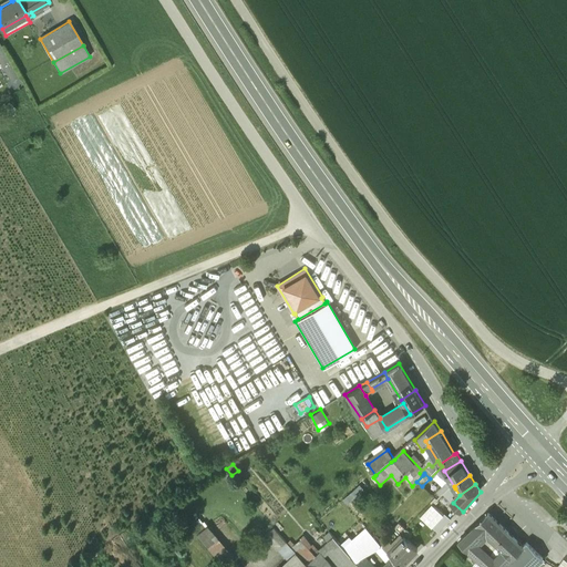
[(455,488),(454,486),(444,495),(453,503),(460,495),(455,488)]
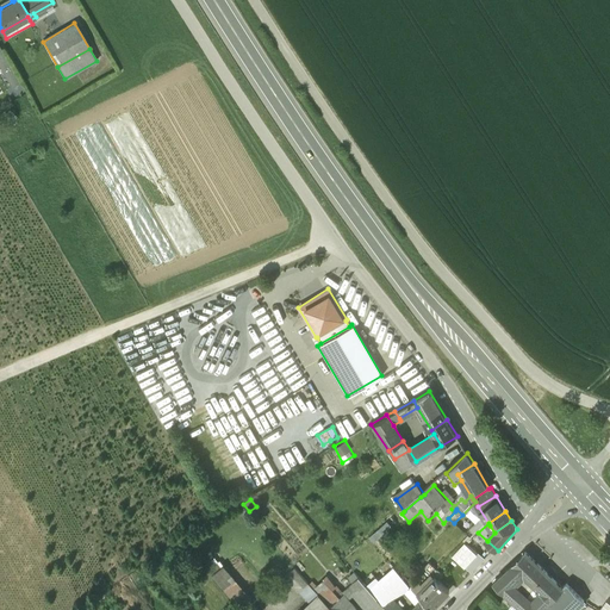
[(178,542),(161,554),(165,559),(181,546),(178,542)]
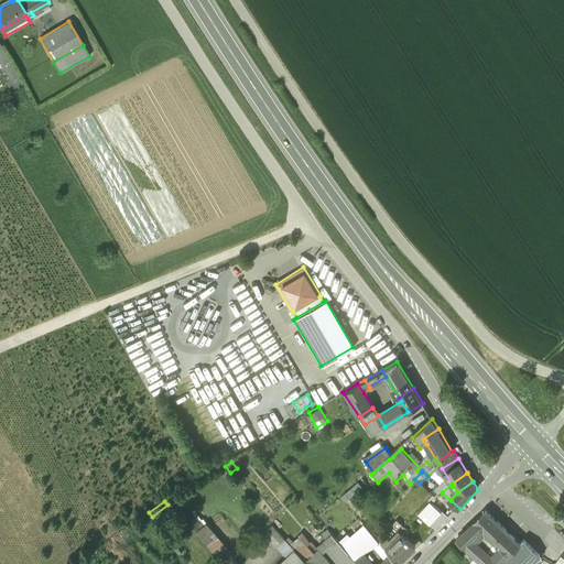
[(443,513),(432,503),(420,516),(431,525),(443,513)]
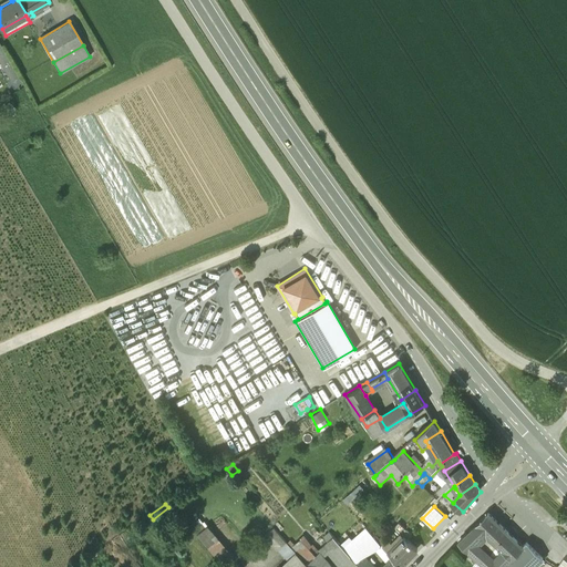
[(490,514),(459,542),(483,563),(491,554),(482,546),(491,537),(498,545),(511,534),(490,514)]
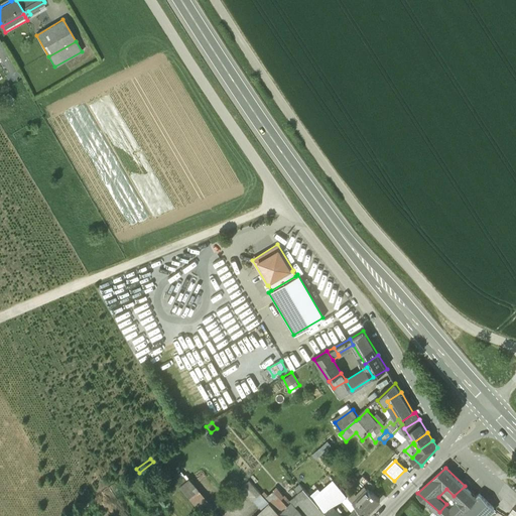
[(405,470),(394,481),(401,487),(411,476),(405,470)]
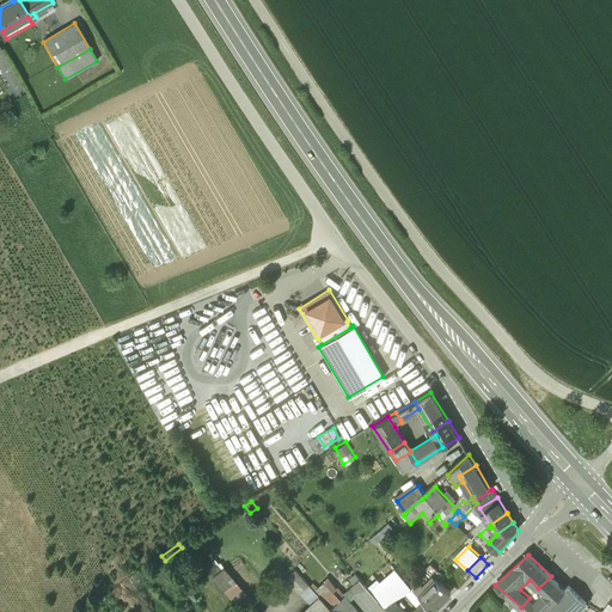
[(446,577),(432,564),(427,570),(434,577),(436,580),(440,583),(446,577)]
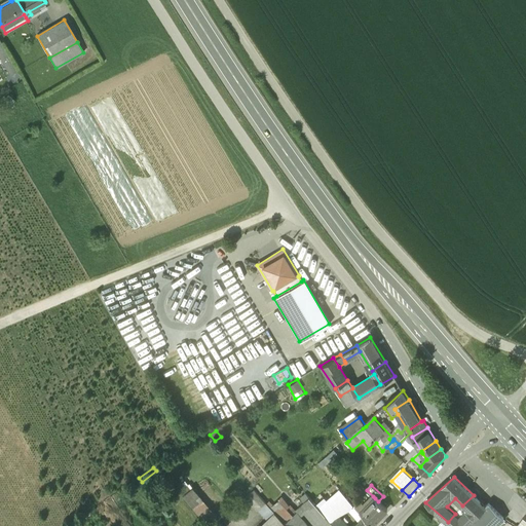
[(202,501),(203,500),(193,489),(191,490),(188,487),(181,493),(184,496),(183,497),(207,525),(216,516),(202,501)]
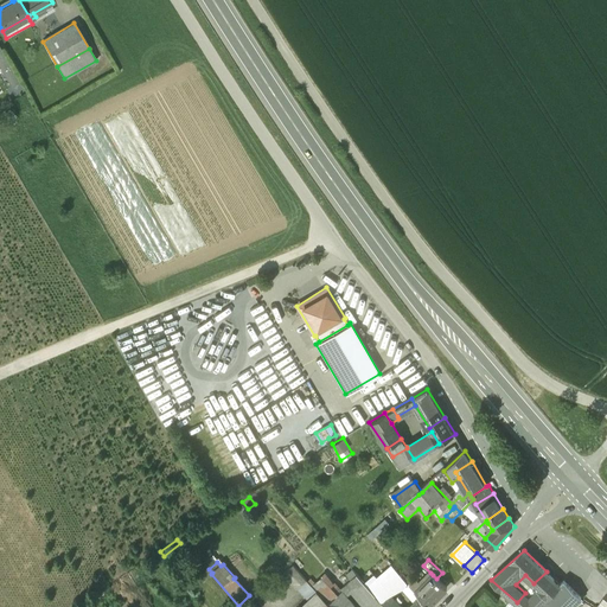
[(283,575),(298,590),(307,581),(294,567),(283,575)]
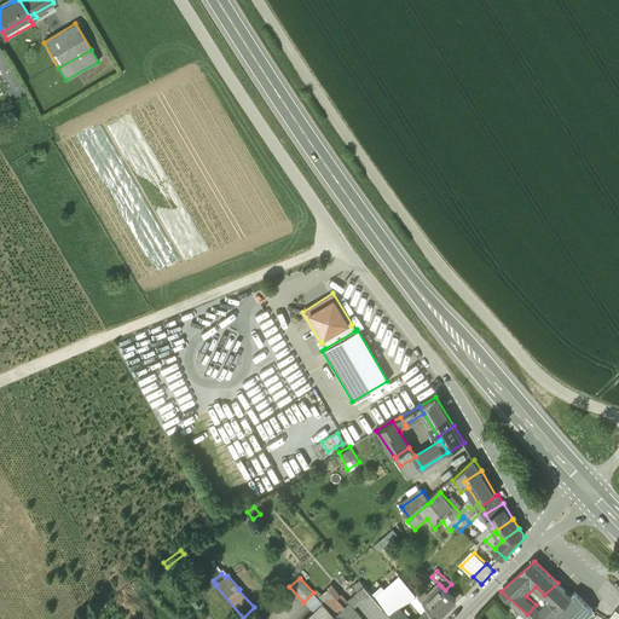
[(417,595),(401,578),(382,595),(376,600),(389,614),(395,608),(411,600),(417,595)]
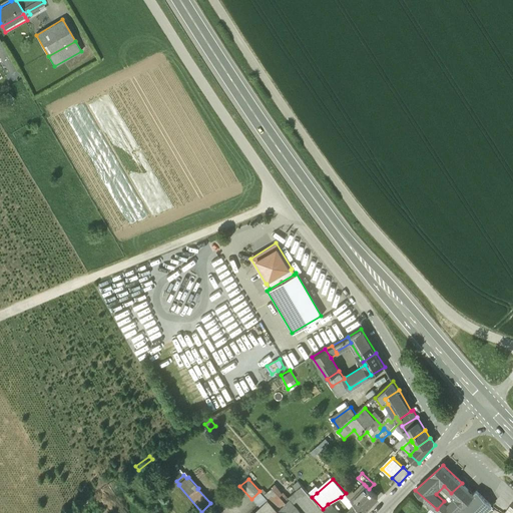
[(298,481),(294,486),(297,490),(302,486),(298,481)]
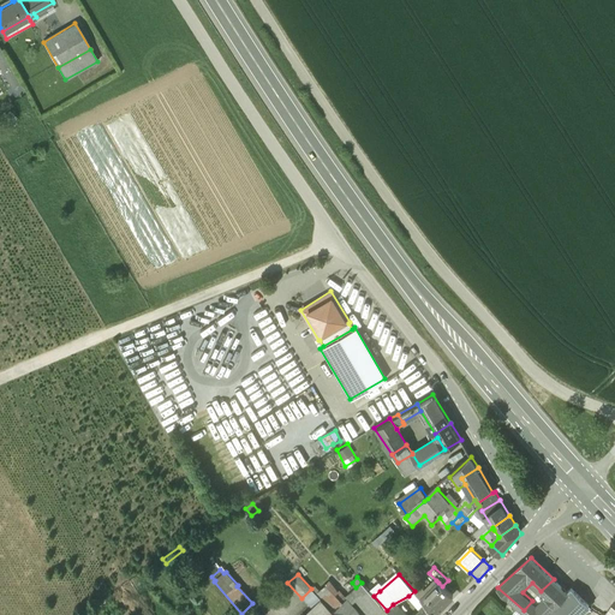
[(569,595),(554,579),(541,591),(547,597),(556,607),(569,595)]
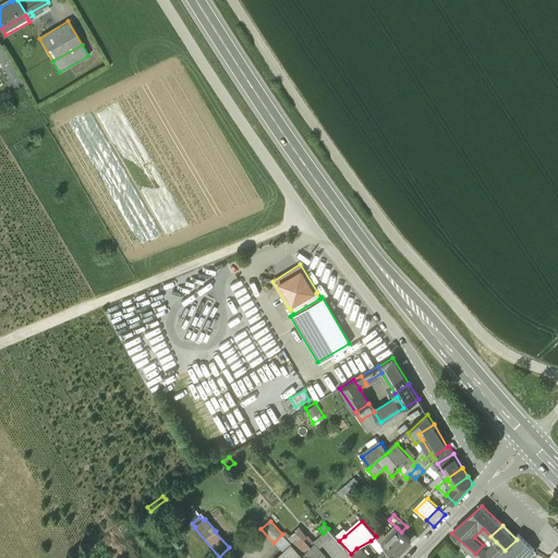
[(396,526),(387,536),(389,538),(398,529),(396,526)]
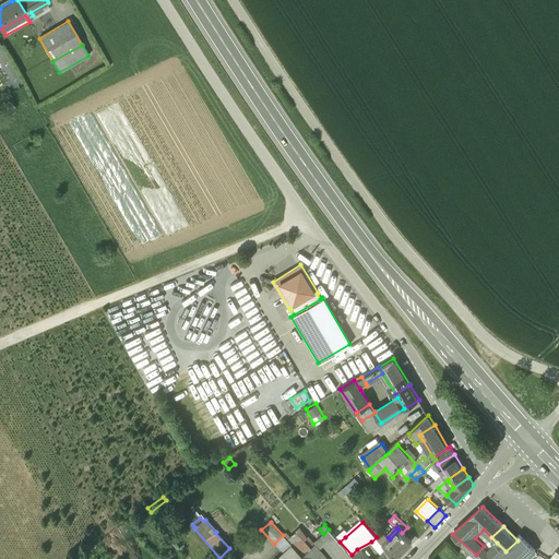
[(286,533),(284,536),(292,545),(301,556),(310,548),(305,542),(308,538),(300,530),(290,537),(286,533)]
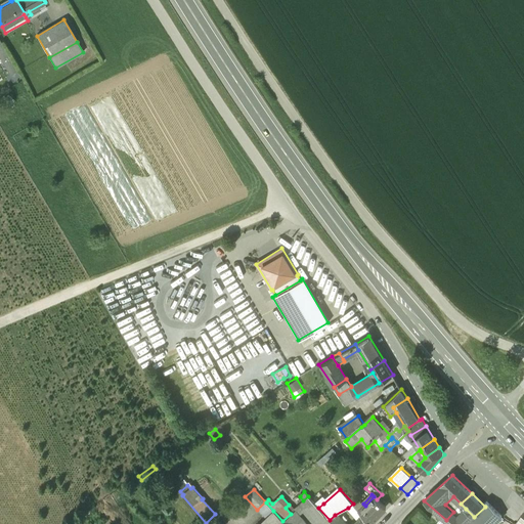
[(302,501),(296,496),(293,500),(298,506),(302,501)]
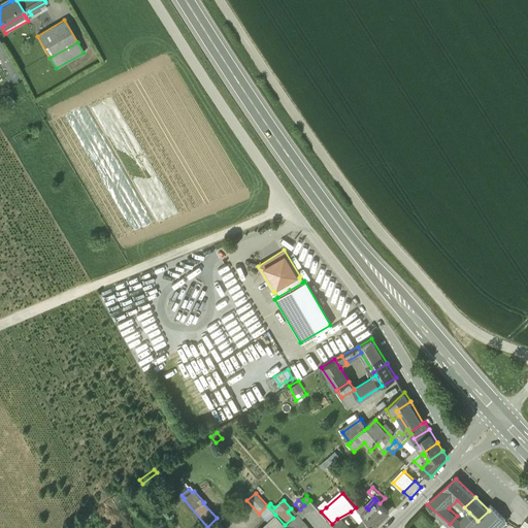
[(317,506),(310,500),(305,504),(304,505),(300,509),(318,527),(335,527),(321,512),(317,506)]
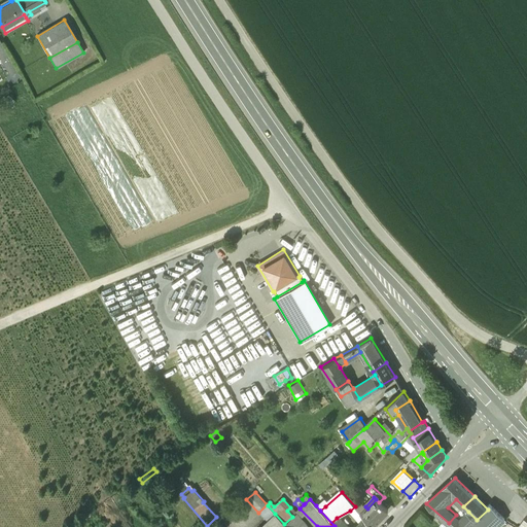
[(379,502),(376,499),(367,508),(362,514),(374,526),(389,512),(379,502)]
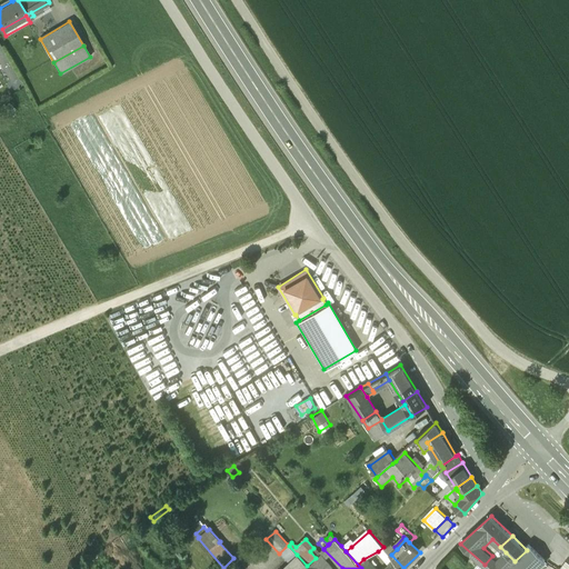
[(347,541),(341,546),(346,551),(351,547),(347,541)]
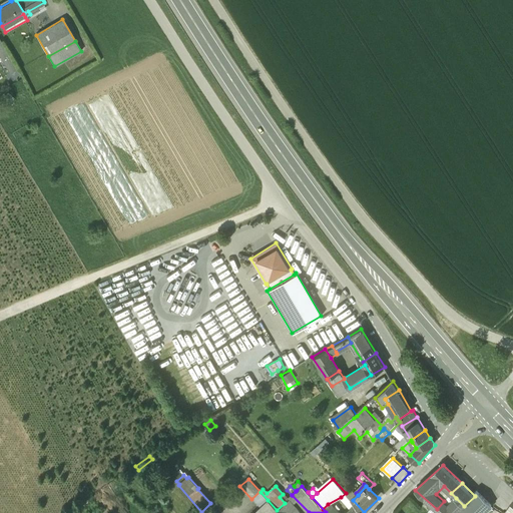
[(358,495),(356,493),(351,488),(346,493),(353,500),(358,495)]
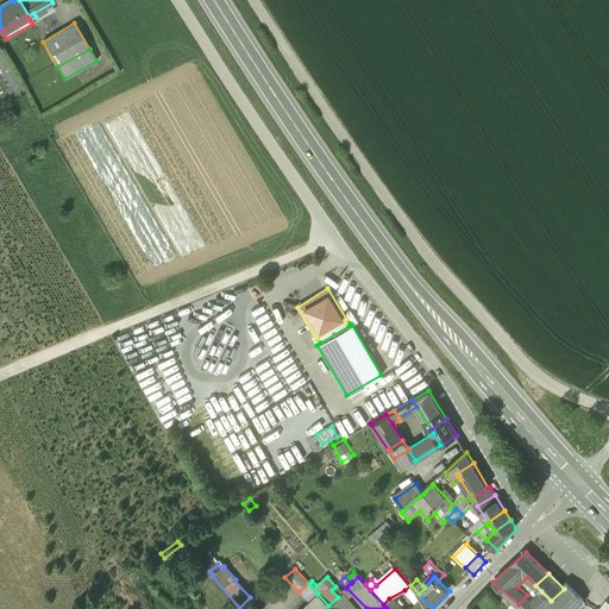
[(309,584),(308,583),(299,592),(308,603),(318,594),(309,584)]
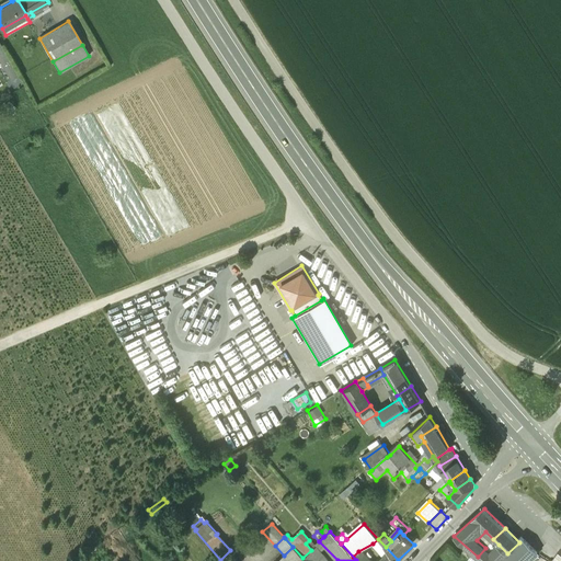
[(519,542),(507,553),(500,560),(530,560),(539,551),(524,538),(519,542)]
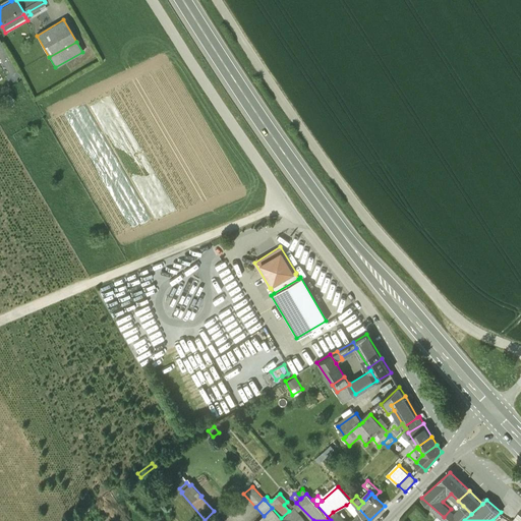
[(351,501),(346,505),(360,520),(369,520),(358,508),(351,501)]
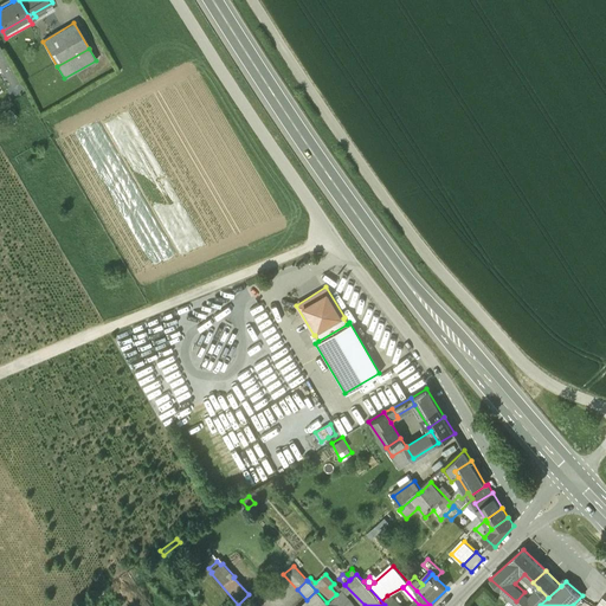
[(530,597),(521,605),(540,605),(548,598),(539,588),(530,597)]
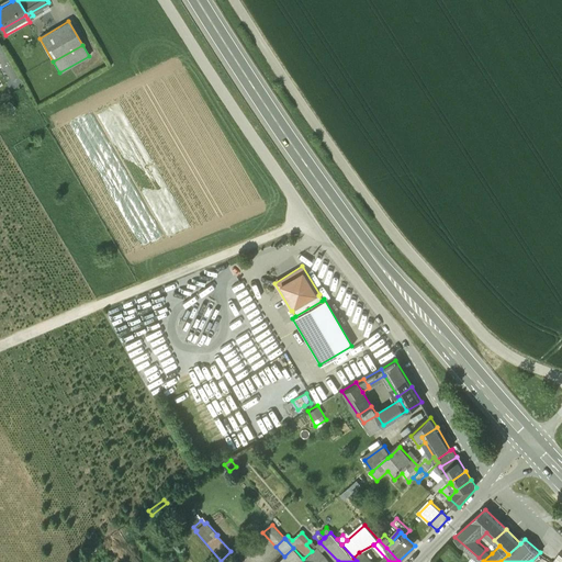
[(284,557),(278,561),(299,561),(303,559),(293,548),(284,557)]
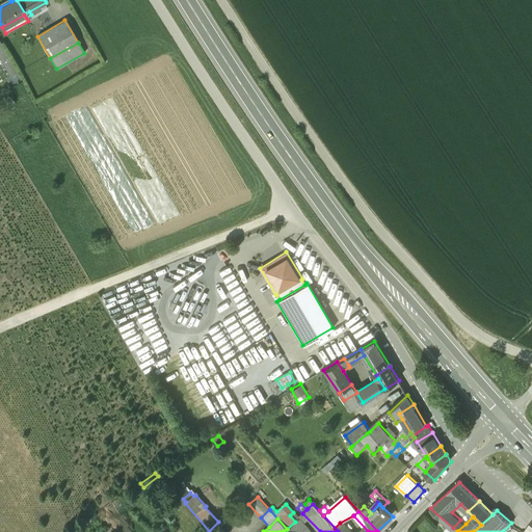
[(457,531),(466,524),(460,520),(453,528),(456,531),(457,531)]
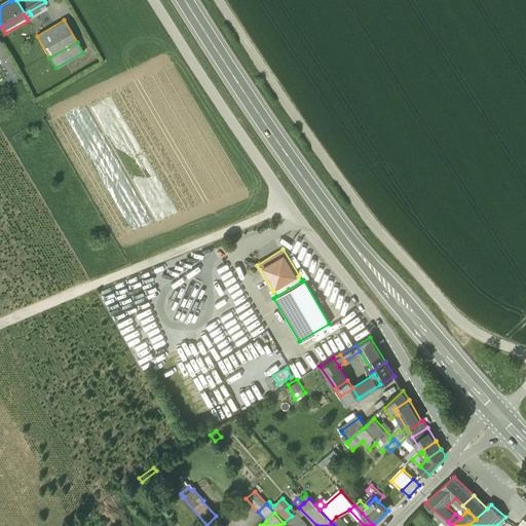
[(301,524),(293,515),(292,516),(284,523),(286,525),(306,525),(303,522),(301,524)]
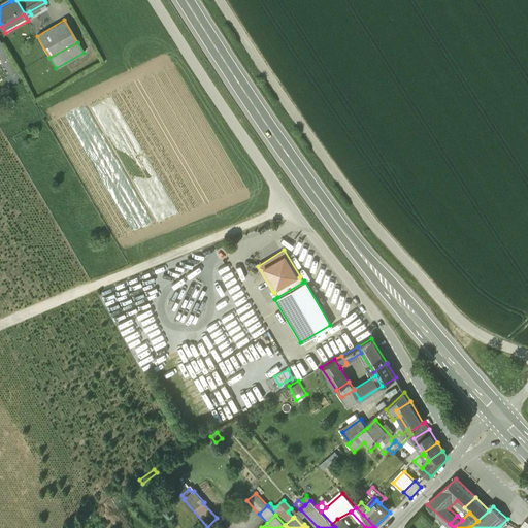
[(344,527),(337,519),(332,524),(335,527),(344,527)]
